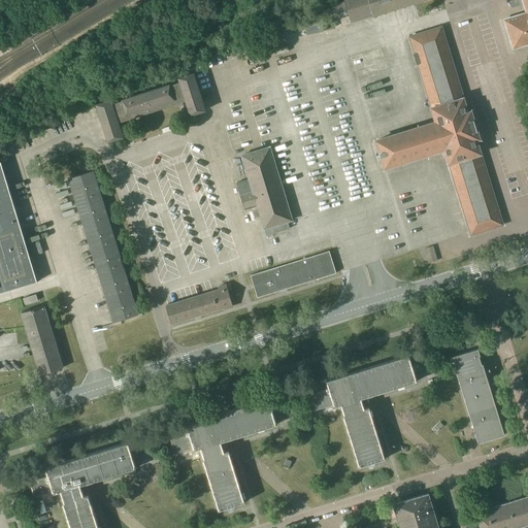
[(374,15),(406,5),(424,0),(344,0),(344,1),(334,4),(336,12),(348,8),(352,22),(373,14),(374,15)]
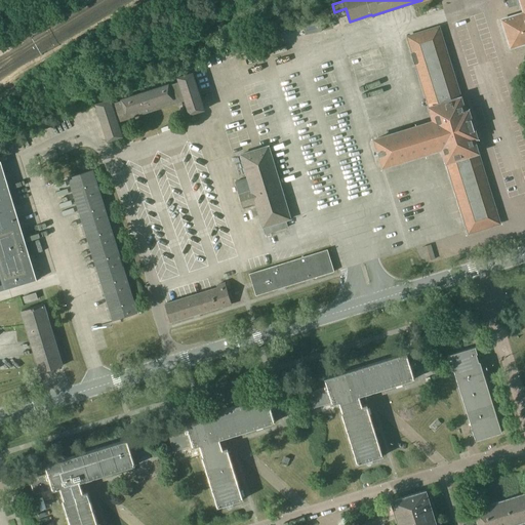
[(524,0),(509,0),(507,1),(510,7),(522,4),(524,13),(502,19),(511,47),(524,43),(524,0)]
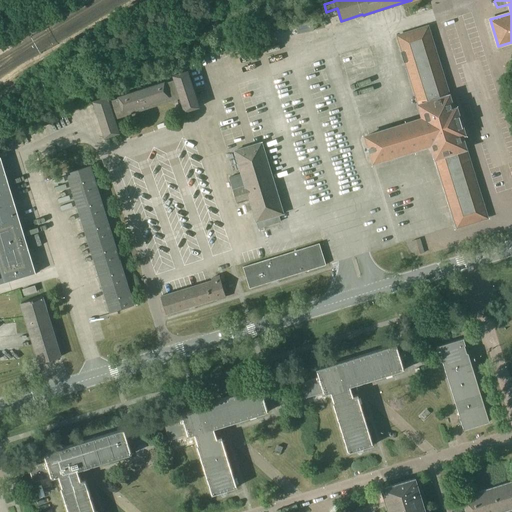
[(452,105),(437,56),(428,26),(398,36),(423,118),(366,136),(374,162),(432,144),(457,227),(487,217),(462,135),(465,134),(457,108),(459,107),(457,103),(452,105)]
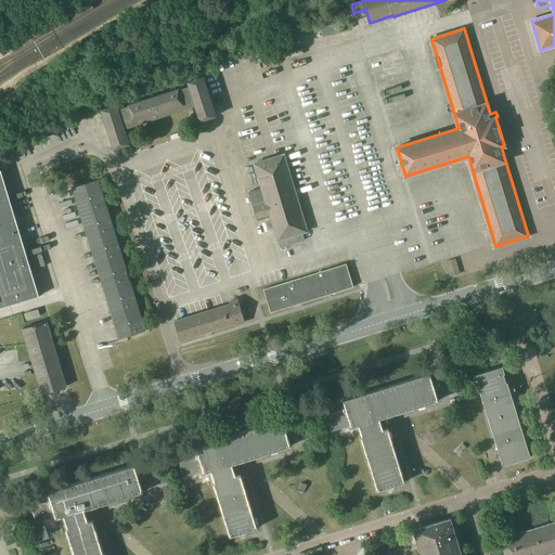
[(188,81),(190,86),(179,89),(179,88),(128,104),(129,105),(119,108),(117,104),(101,110),(114,149),(130,143),(125,129),(129,128),(130,131),(134,129),(133,126),(188,108),(189,112),(193,111),(192,107),(195,106),(201,121),(217,116),(204,76),(188,81)]
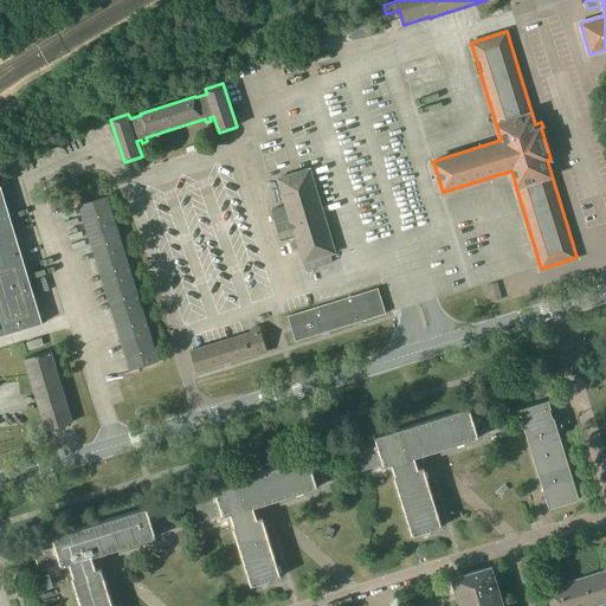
[(278,179),(281,186),(287,205),(271,210),(281,238),(291,236),(292,238),(296,237),(303,263),(304,263),(307,270),(333,262),(330,255),(336,252),(310,168),(278,179)]
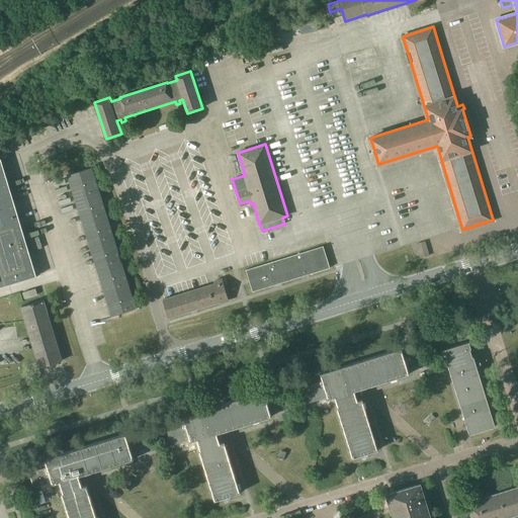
[(0,286),(7,285),(36,276),(1,159),(0,158),(0,286)]
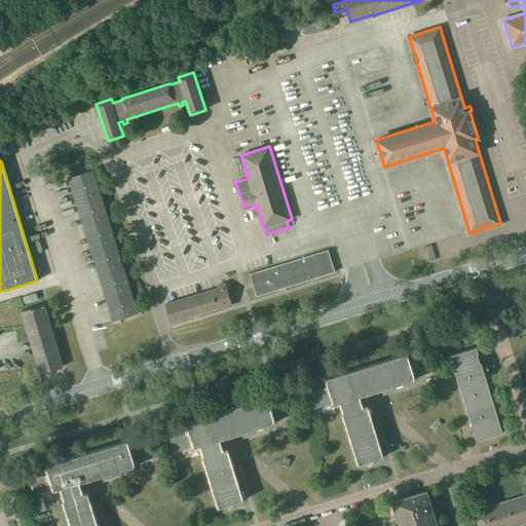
[(69,178),(87,238),(113,321),(138,312),(94,170),(69,178)]
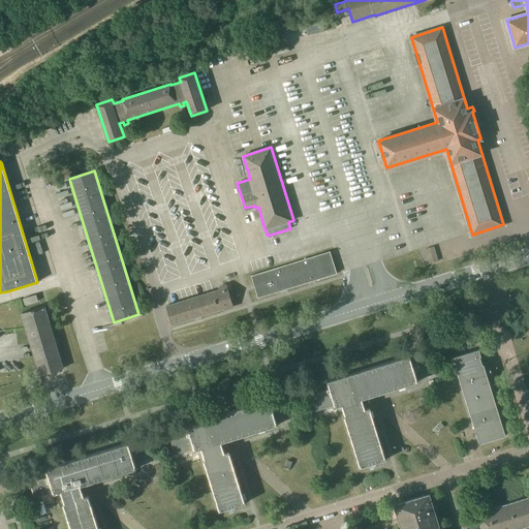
[(258,298),(280,291),(280,289),(286,287),(286,289),(309,282),(308,280),(314,278),(315,280),(337,274),(331,251),(251,276),(258,298)]
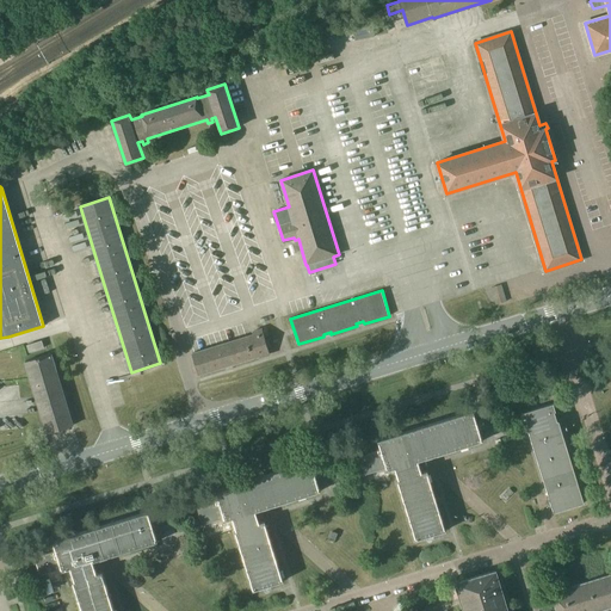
[(224,366),(229,365),(232,365),(270,353),(263,328),(252,332),(253,334),(192,353),(193,357),(192,357),(195,362),(196,366),(197,371),(198,372),(198,375),(224,366)]
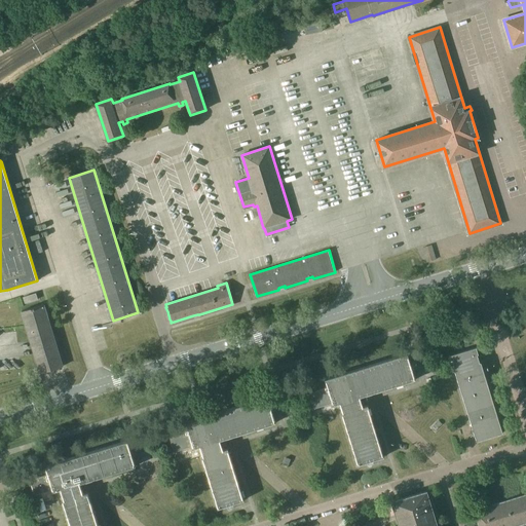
[(36,293),(24,297),(26,303),(38,299),(36,293)]
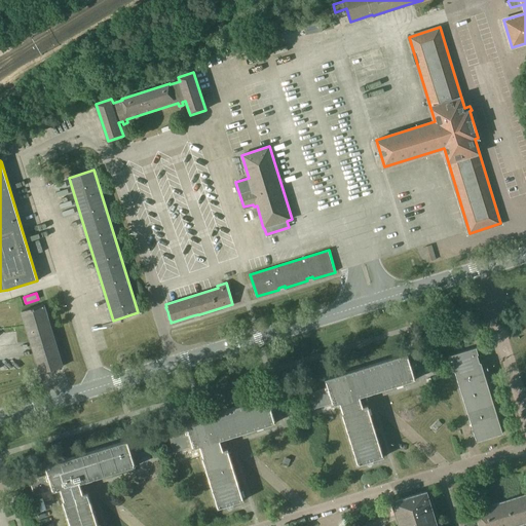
[(44,304),(22,311),(40,373),(63,367),(44,304)]
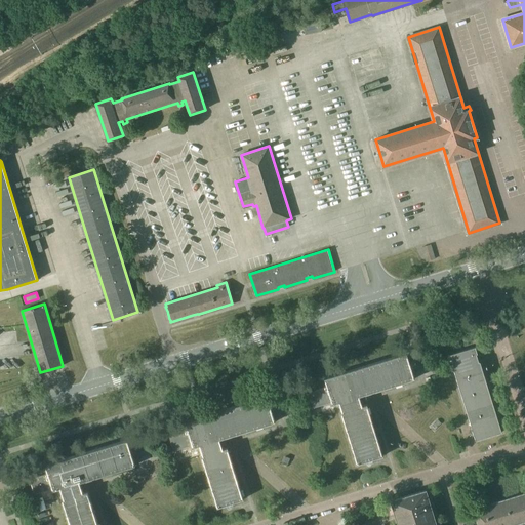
[(502,432),(480,362),(479,362),(477,354),(478,353),(476,347),(449,355),(451,361),(452,361),(455,369),(454,369),(476,440),(502,432)]
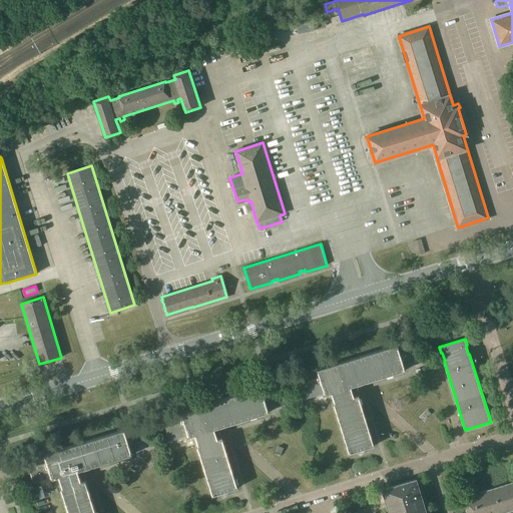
[(352,387),(375,380),(406,370),(398,345),(318,370),(320,378),(303,384),(307,398),(325,393),(325,395),(332,393),(335,403),(334,403),(350,453),(375,446),(359,395),(355,397),(352,387)]
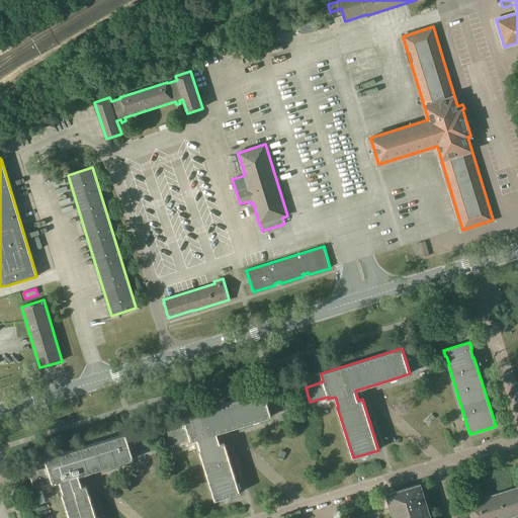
[(218,433),(241,426),(271,417),(264,391),(183,416),(185,425),(167,430),(172,444),(190,439),(190,441),(197,440),(200,449),(199,449),(214,501),(240,493),(225,441),(220,443),(218,433)]
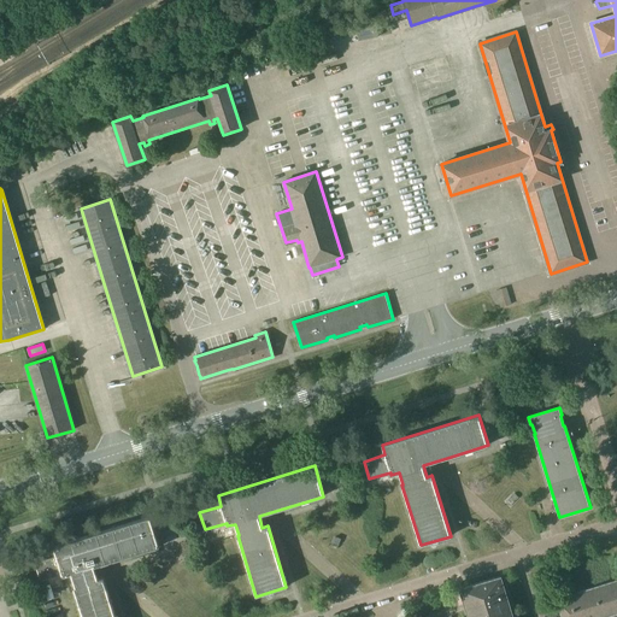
[(116,616),(104,577),(98,579),(94,566),(159,547),(151,517),(53,546),(57,557),(35,563),(41,581),(62,574),(63,577),(71,574),(75,586),(74,586),(82,616),(116,616)]
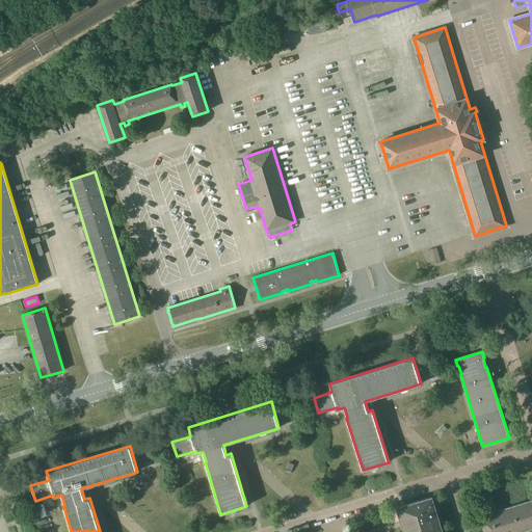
[(443,531),(436,510),(436,511),(431,497),(428,498),(428,497),(400,506),(397,507),(401,522),(402,525),(403,531),(443,531)]
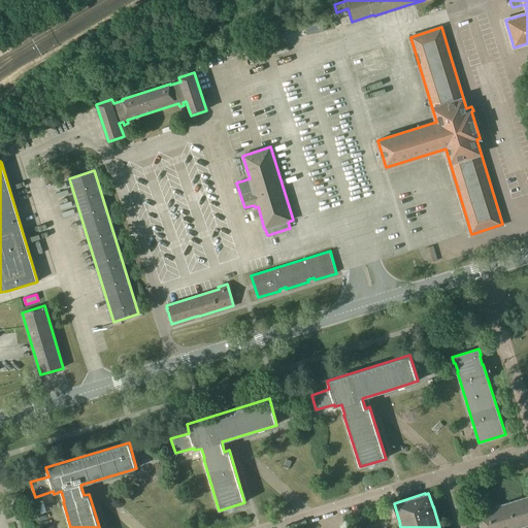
[(527,527),(527,496),(476,513),(481,527),(527,527)]
